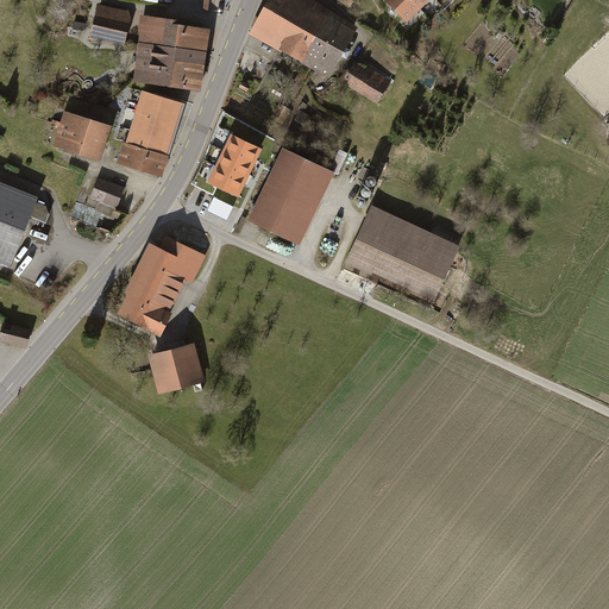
[(359,29),(311,0),(272,0),(251,37),(327,82),(359,29)]
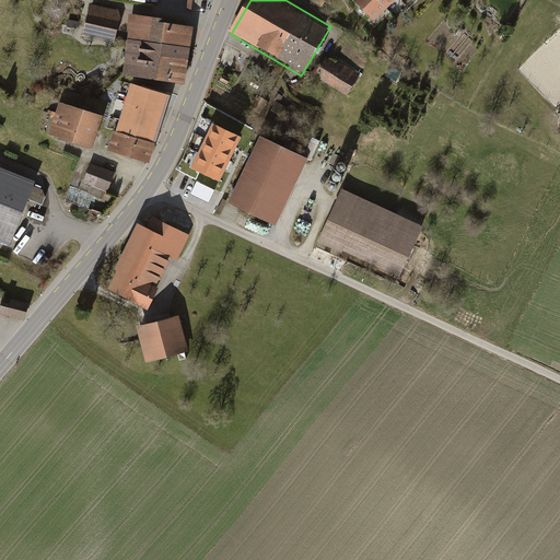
[(354,0),(376,22),(397,0),(354,0)]
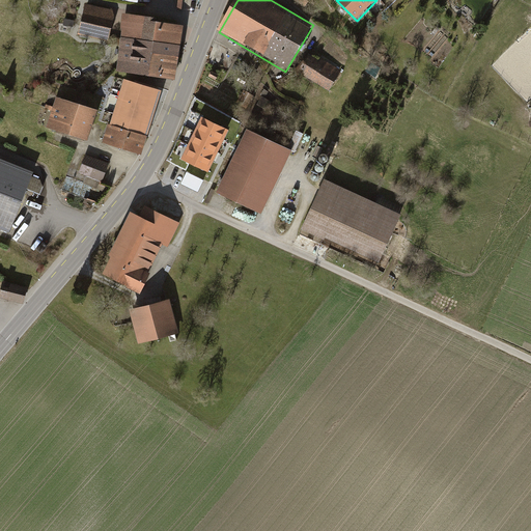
[(113,19),(84,11),(78,35),(107,44),(113,19)]
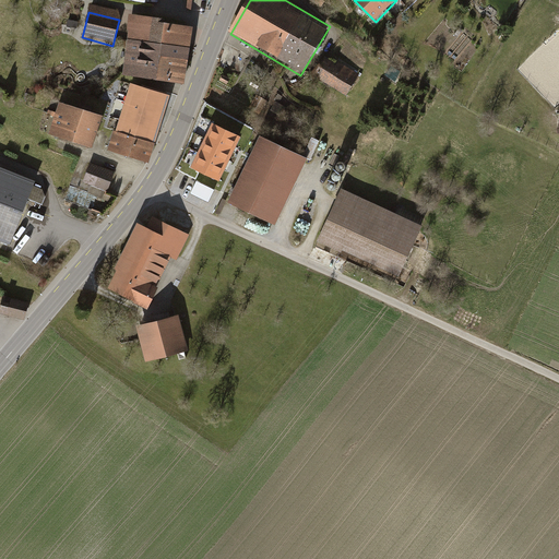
[(194,26),(131,16),(122,75),(186,84),(194,26)]
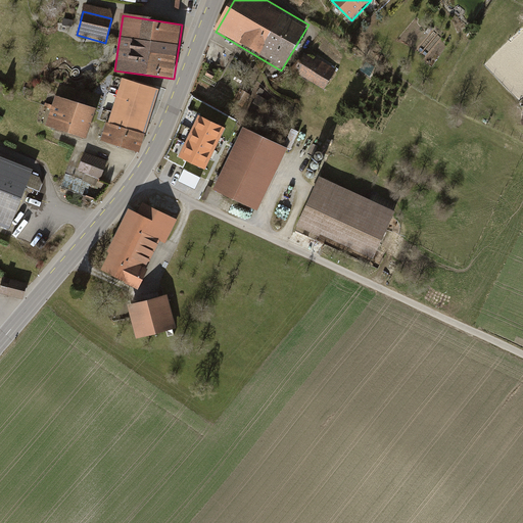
[(314,62),(303,56),(294,73),(325,91),(336,70),(316,58),(314,62)]
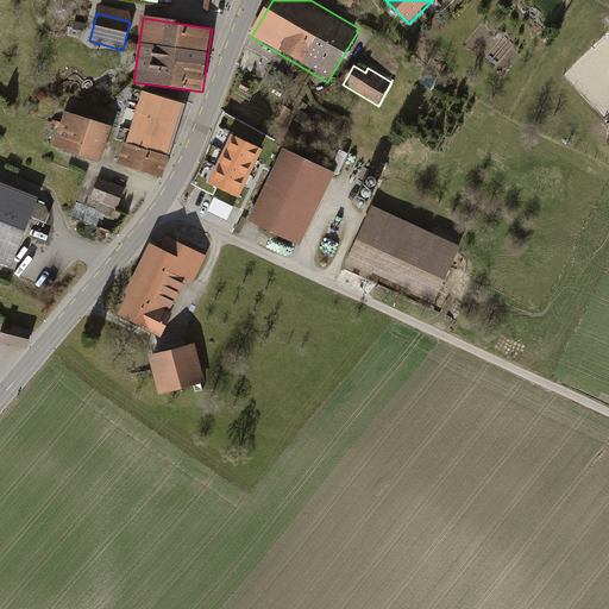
[(119,163),(165,177),(187,105),(144,92),(142,100),(130,96),(119,130),(129,132),(119,163)]
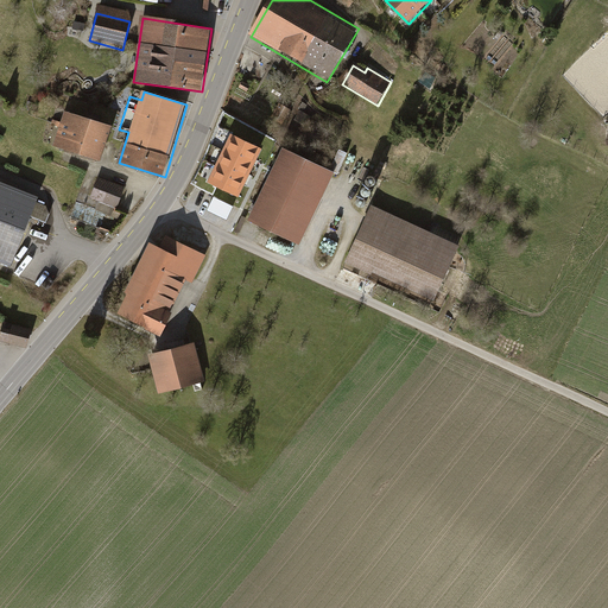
[(287,109),(276,102),(268,116),(280,124),(287,109)]
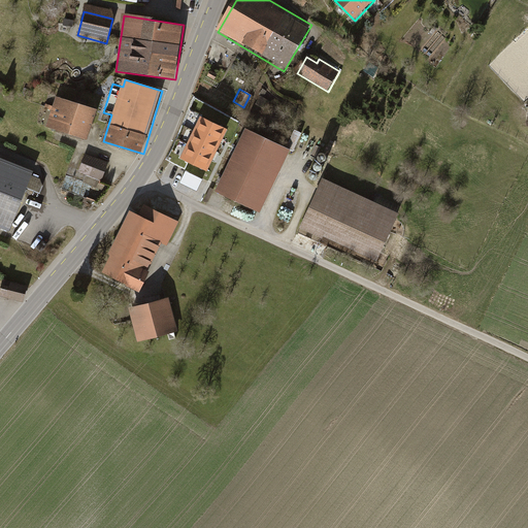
[(268,100),(259,96),(255,104),(263,109),(268,100)]
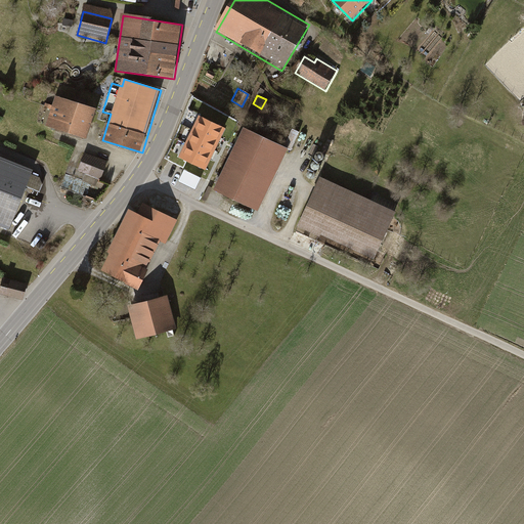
[(87,139),(96,110),(58,96),(48,126),(87,139)]
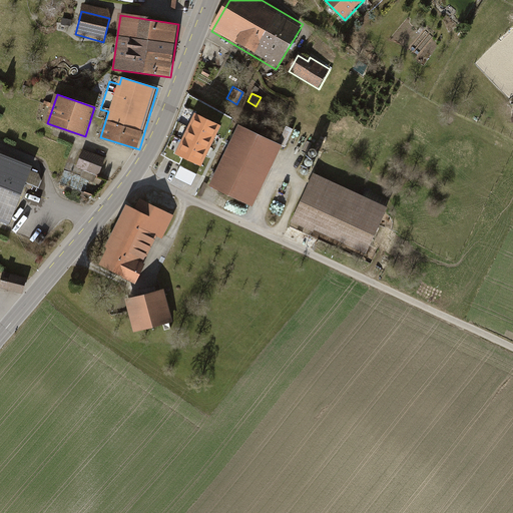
[(198,140),(207,117),(191,111),(182,133),(198,140)]
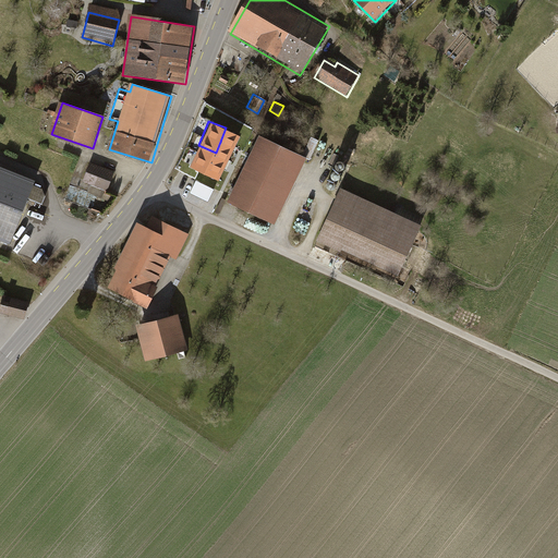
[(261,137),(228,202),(273,223),(305,159),(261,137)]
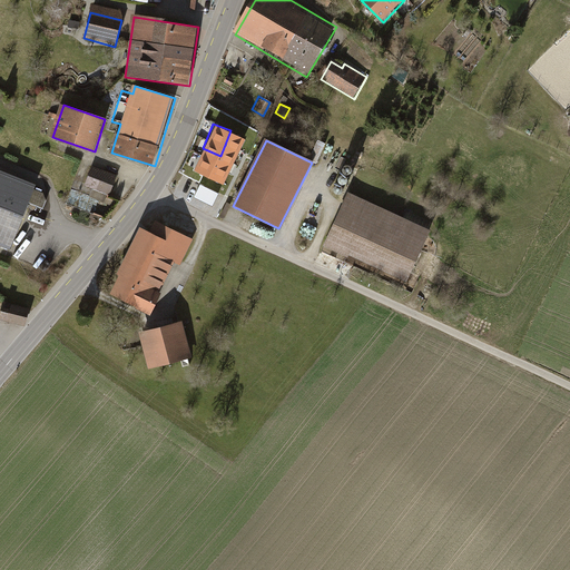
[(86,184),(110,192),(116,174),(92,166),(86,184)]
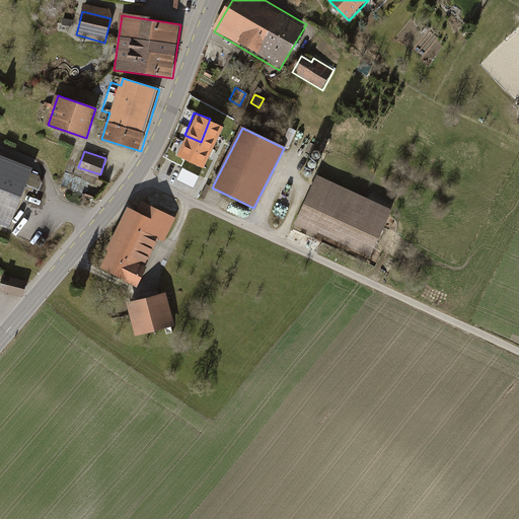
[(35,169),(0,154),(0,222),(12,228),(35,169)]
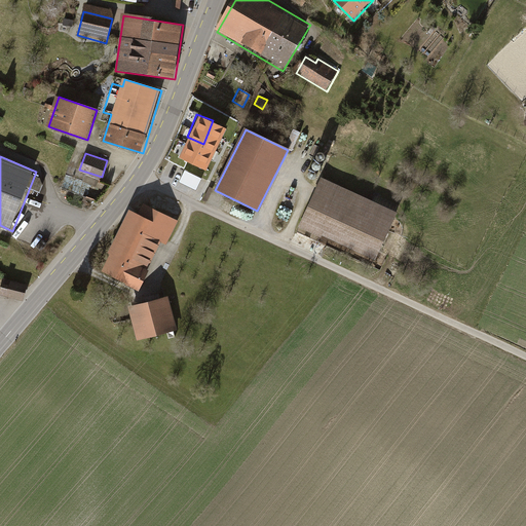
[(186,167),(181,179),(198,187),(203,176),(186,167)]
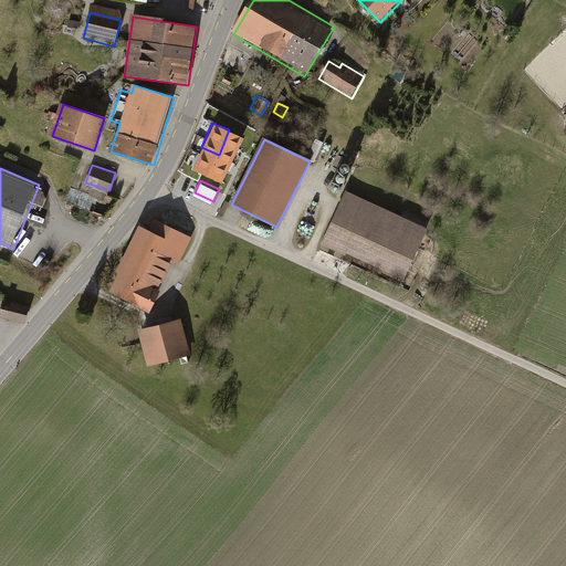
[(429,228),(347,191),(322,247),(404,283),(429,228)]
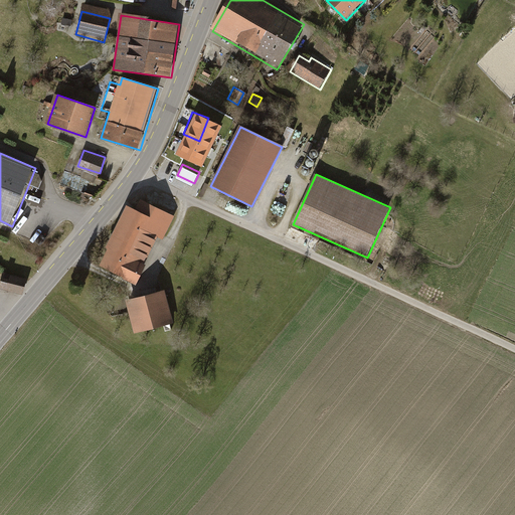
[(164,236),(173,214),(139,200),(135,211),(125,206),(99,269),(137,285),(159,233),(164,236)]
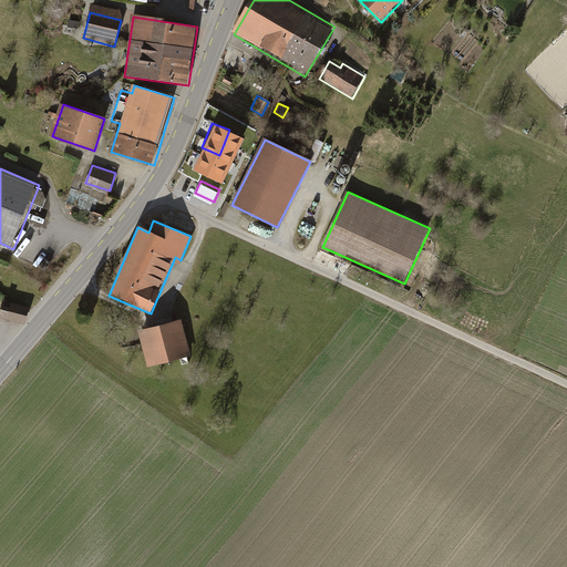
[(191,354),(182,322),(138,333),(147,367),(191,354)]
